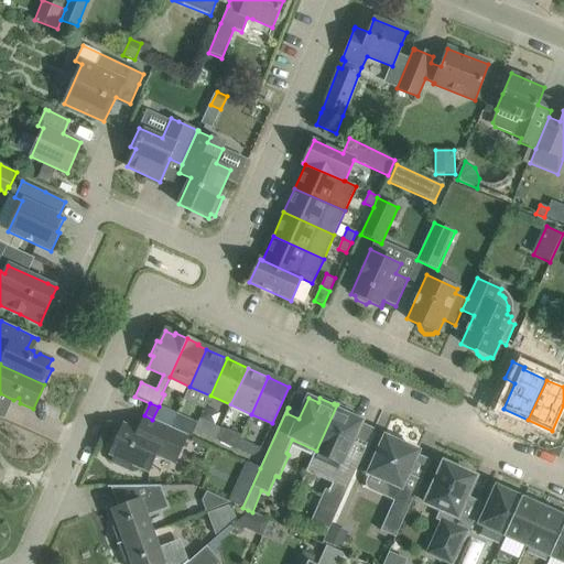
[(340,407),(340,405),(337,404),(316,451),(314,454),(340,466),(328,491),(325,490),(311,522),(329,531),(368,444),(367,443),(365,447),(353,442),(362,422),(353,418),(354,413),(340,407)]
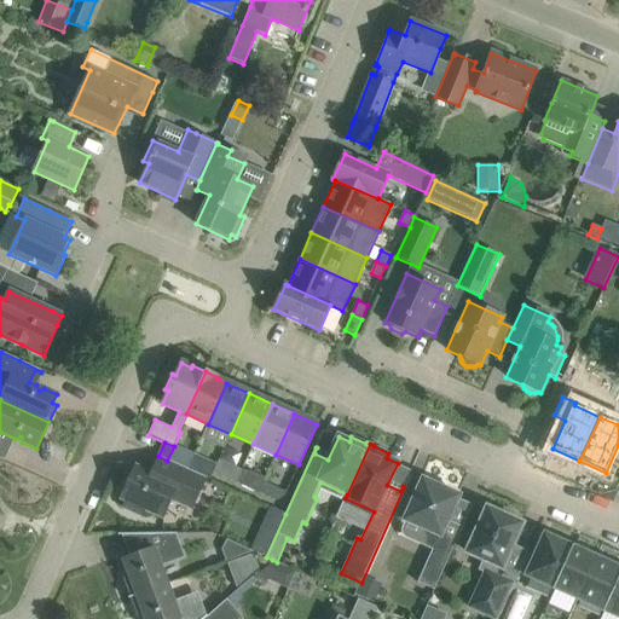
[(207,479),(210,480),(218,464),(195,453),(187,469),(207,478),(207,479)]
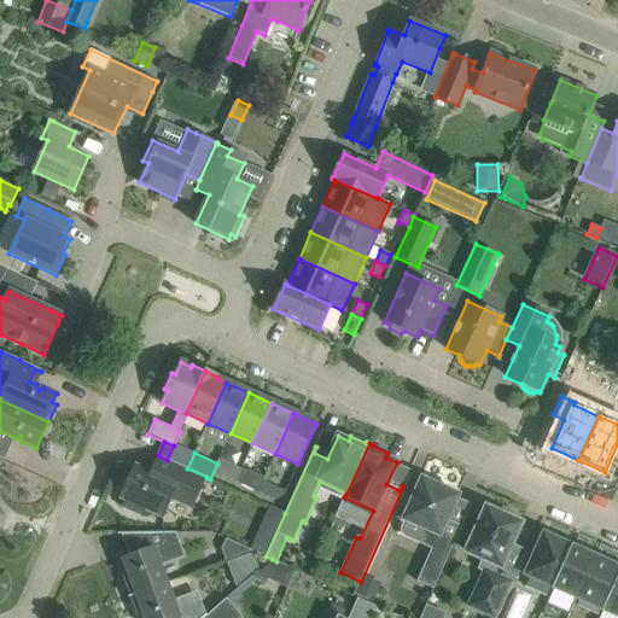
[(187,468),(180,465),(158,455),(150,472),(134,465),(120,497),(126,501),(123,506),(143,514),(145,509),(163,518),(172,500),(192,508),(207,478),(207,477),(187,468)]
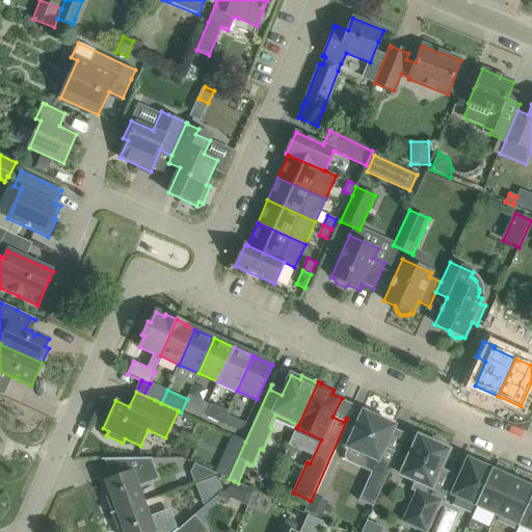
[(208,404),(189,395),(184,406),(204,415),(208,404)]
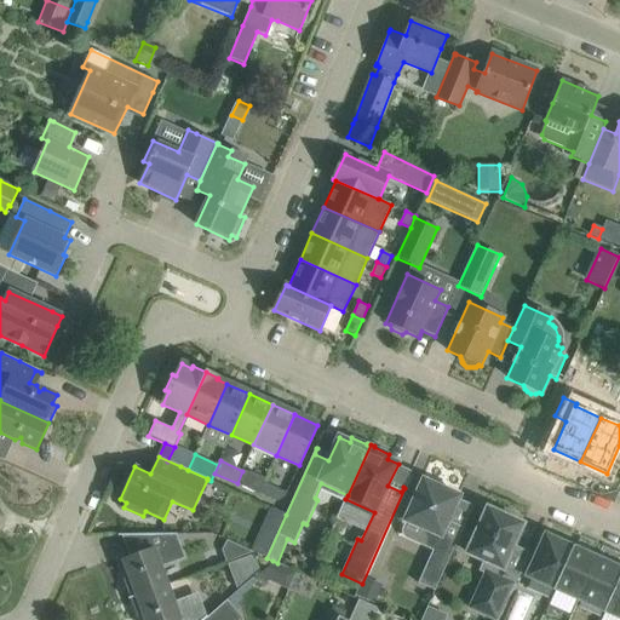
[(259,493),(264,482),(267,478),(250,472),(245,471),(242,471),(237,483),(259,493)]
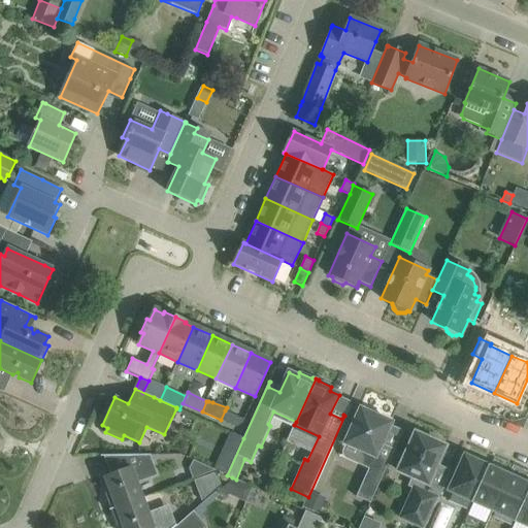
[(352,428),(345,443),(365,452),(359,465),(368,469),(356,497),(370,503),(386,469),(395,450),(382,444),(390,425),(391,423),(377,417),(378,415),(375,413),(372,410),(369,409),(366,409),(365,411),(361,409),(352,428)]
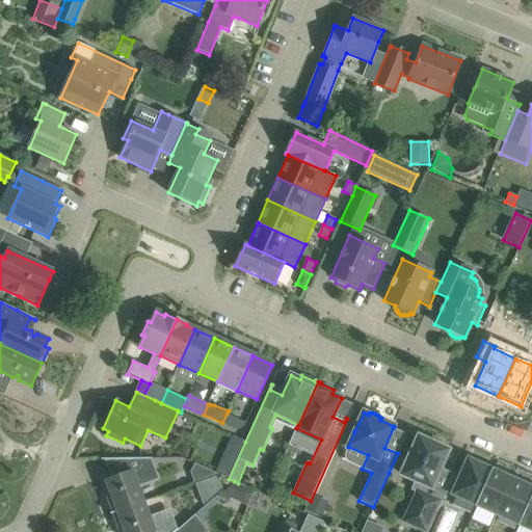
[(246,423),(227,414),(222,423),(238,430),(244,427),(246,423)]
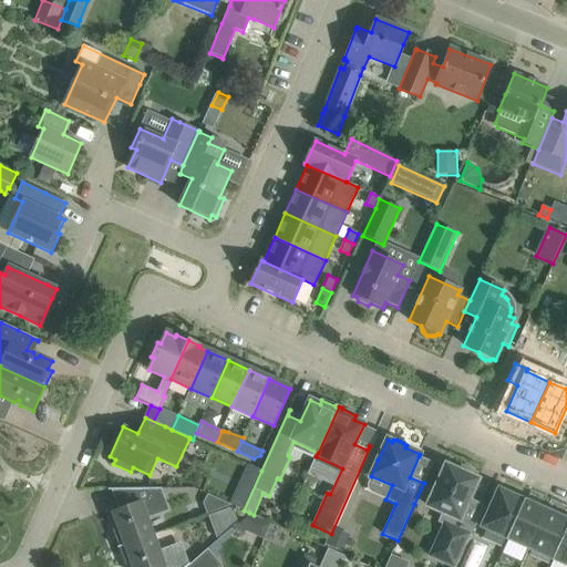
[(244,511),(261,471),(248,464),(230,504),(244,511)]
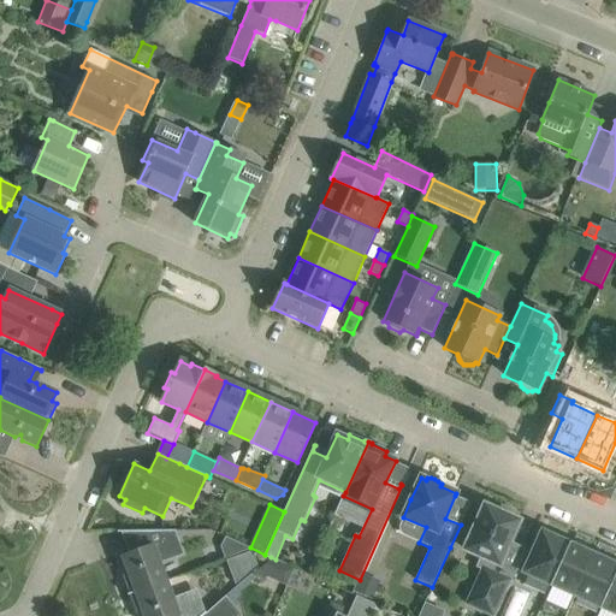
[(473,532),(469,531),(462,546),(466,548),(465,550),(481,557),(477,568),(483,570),(467,605),(491,615),(496,615),(516,572),(501,564),(519,521),(504,515),(505,511),(490,504),(489,508),(485,505),(473,532)]
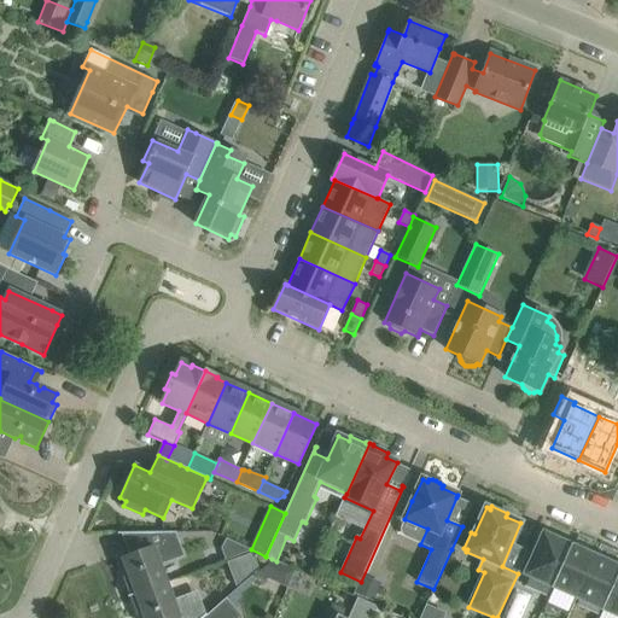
[(184,557),(179,543),(175,534),(176,534),(176,532),(118,534),(118,535),(130,535),(130,555),(122,559),(129,577),(124,578),(124,577),(123,578),(130,596),(168,583),(161,565),(184,557)]
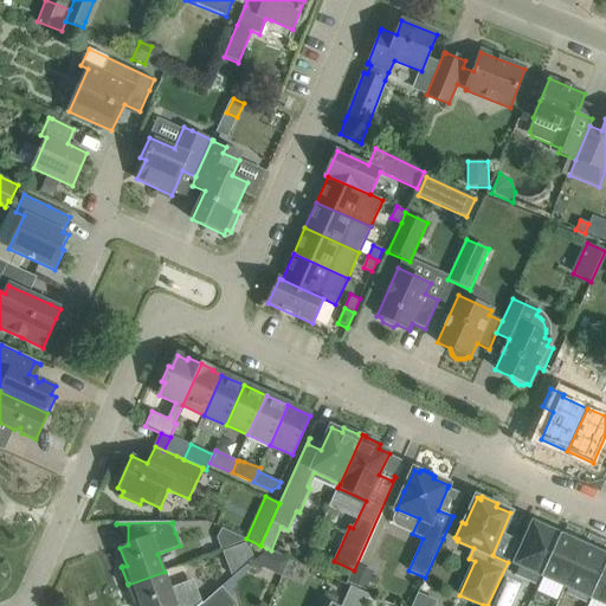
[(561,535),(536,524),(517,565),(542,577),(561,535)]
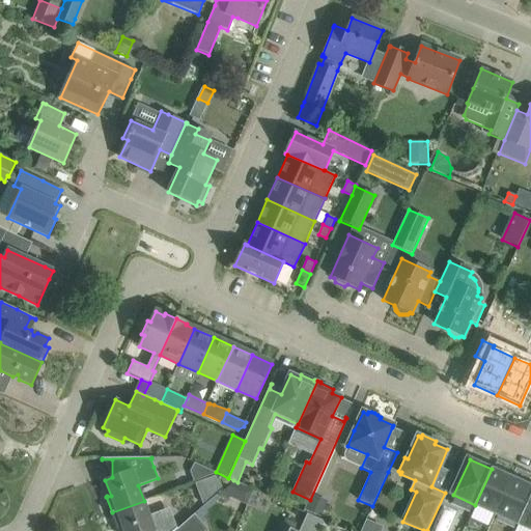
[(497,514),(513,479),(504,475),(505,472),(496,468),(495,471),(493,470),(493,469),(492,468),(492,469),(475,505),(474,506),(475,506),(476,505),(497,514)]
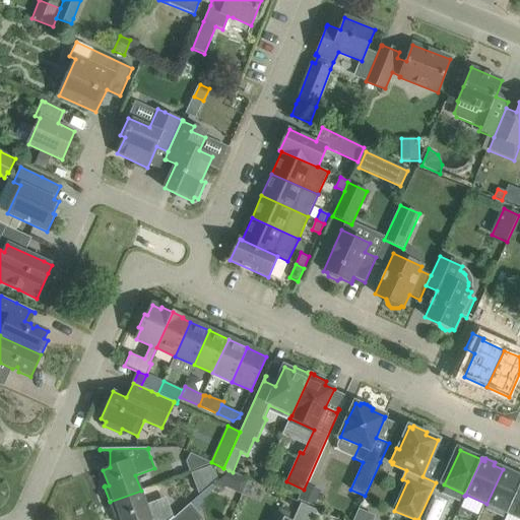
[(519,476),(503,469),(486,504),(507,513),(506,514),(507,515),(508,513),(519,486),(519,476)]
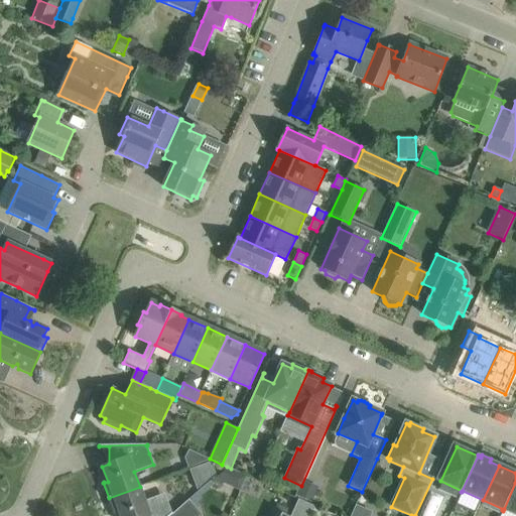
[(247,477),(231,469),(227,467),(214,479),(240,491),(247,477)]
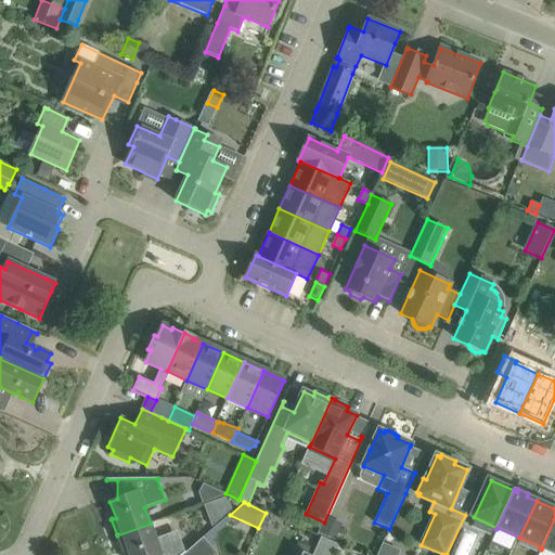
[(327,517),(320,533),(335,541),(343,524),(327,517)]
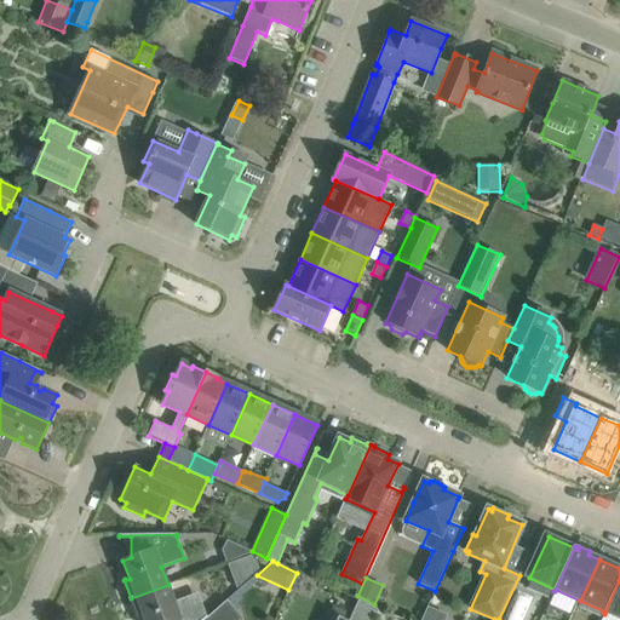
[(619,580),(606,612),(619,618),(619,580)]
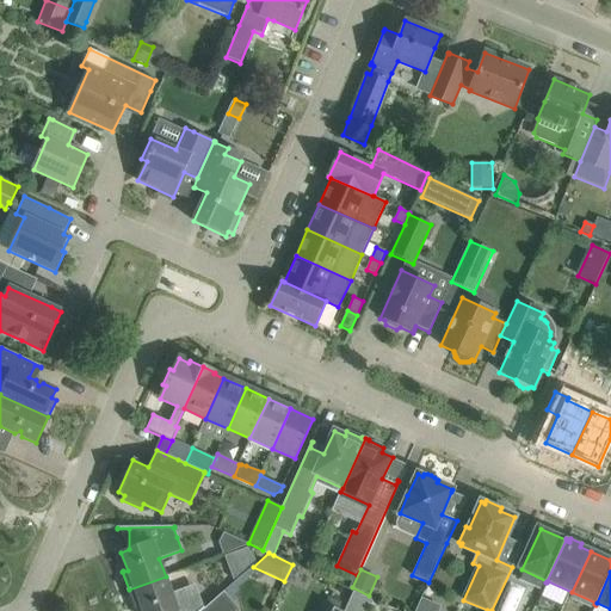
[(195,585),(181,591),(172,594),(166,576),(129,590),(135,609),(137,609),(136,606),(141,605),(142,610),(202,610),(205,609),(204,608),(203,609),(199,599),(195,585)]
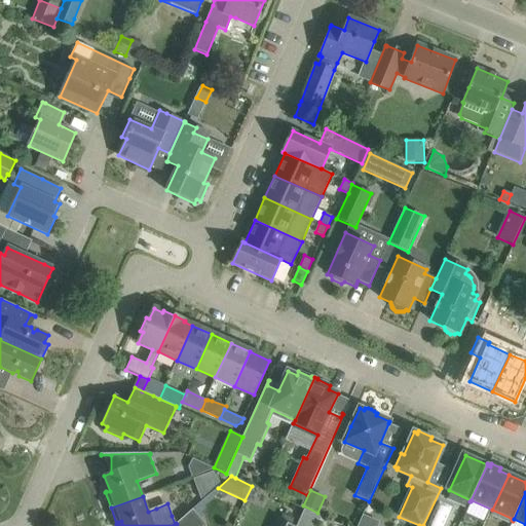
[(205,525),(207,525),(193,511),(192,510),(177,524),(174,525),(205,525)]
